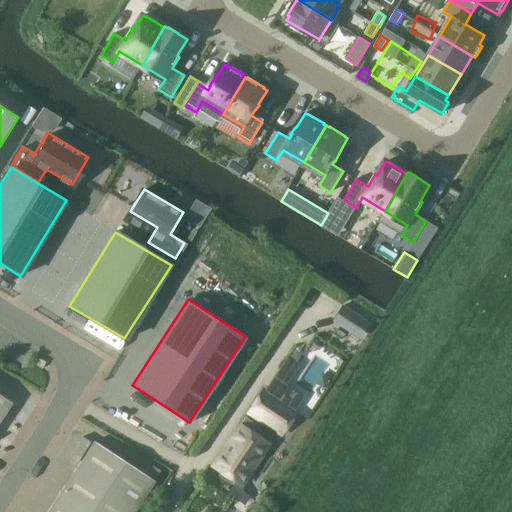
[(343,304),(332,321),(359,339),(370,322),(343,304)]
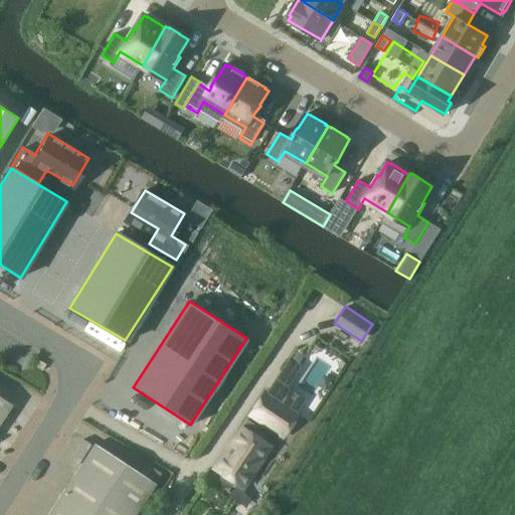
[(283,436),(297,414),(267,393),(252,414),(283,436)]
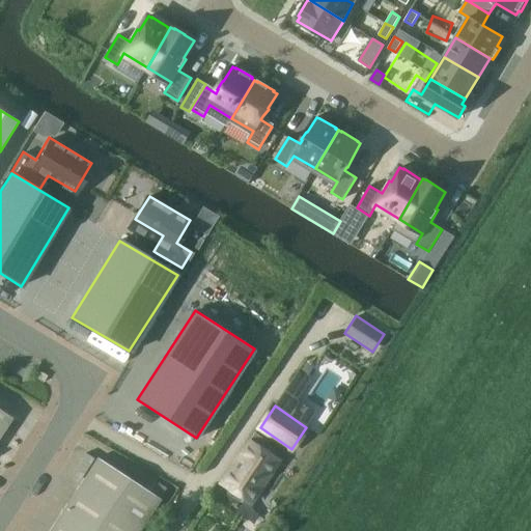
[(10,417),(0,410),(0,436),(11,419),(10,417)]
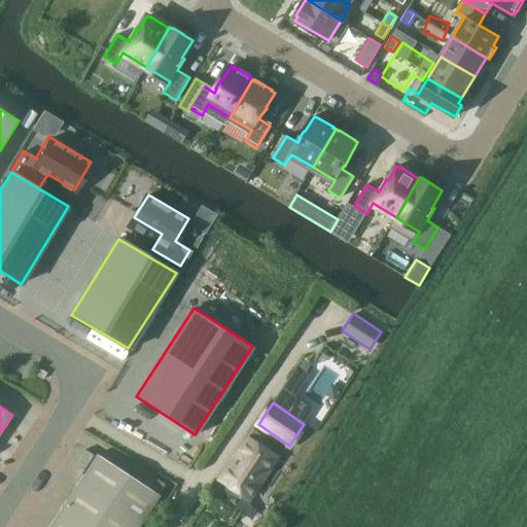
[(221,478),(248,496),(278,453),(265,444),(268,438),(254,429),(221,478)]
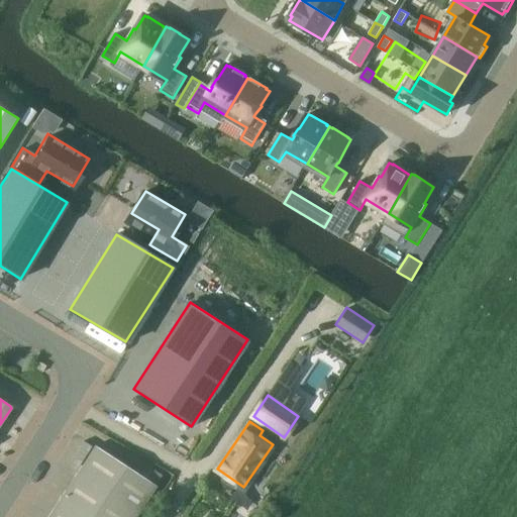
[(135,516),(156,487),(95,446),(47,516),(135,516)]
